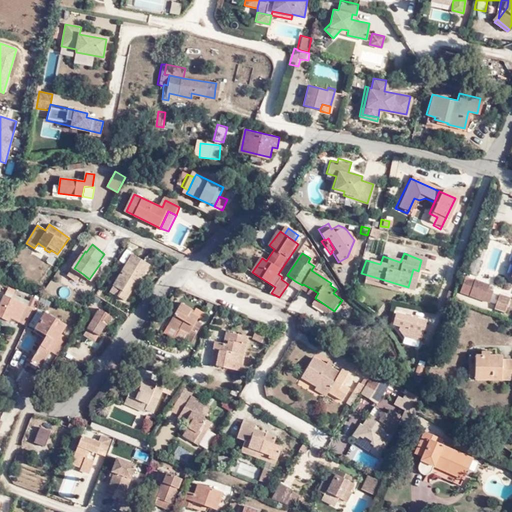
[(126,302),(132,292),(128,289),(134,280),(139,283),(143,276),(146,277),(152,267),(135,255),(114,286),(123,292),(119,297),(126,302)]
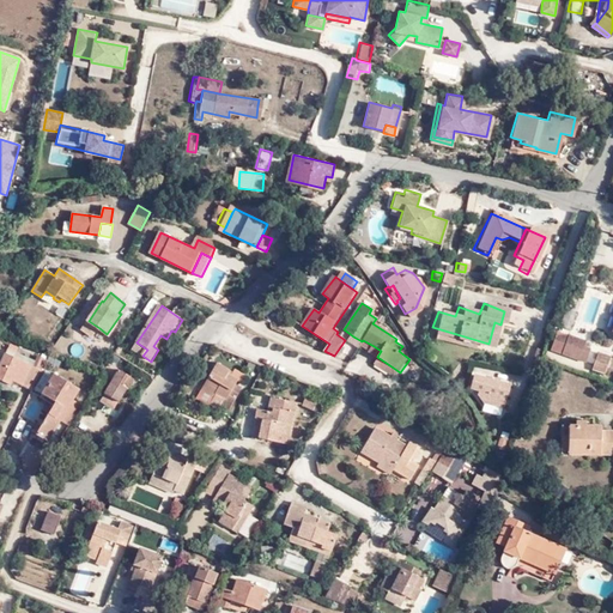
[(123,316),(121,314),(107,334),(110,337),(123,316)]
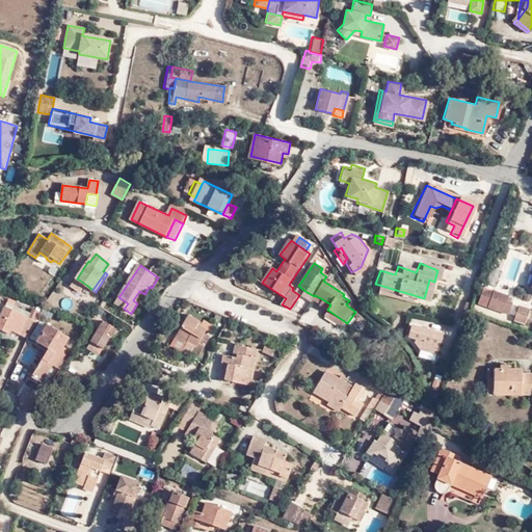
[(86,285),(77,278),(73,285),(81,291),(86,285)]
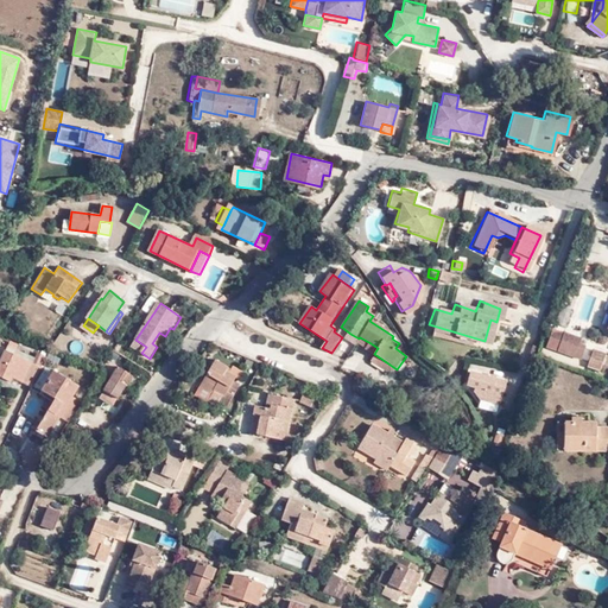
[(576,342),(577,336),(561,329),(561,331),(549,328),(544,347),(578,359),(583,344),(576,342)]
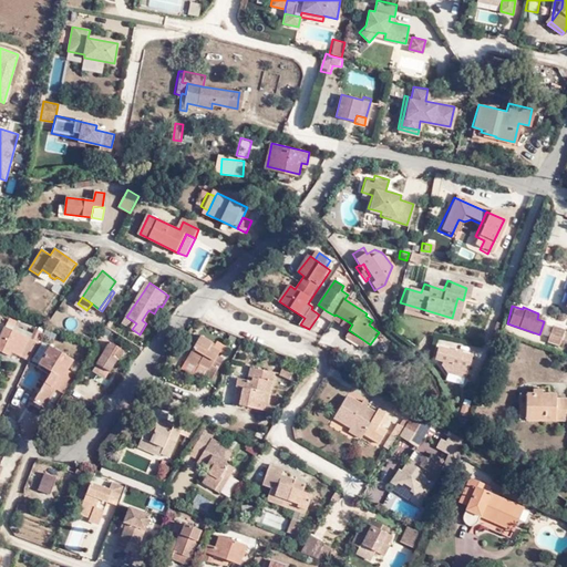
[(142,320),(146,323),(154,313),(148,310),(142,320)]
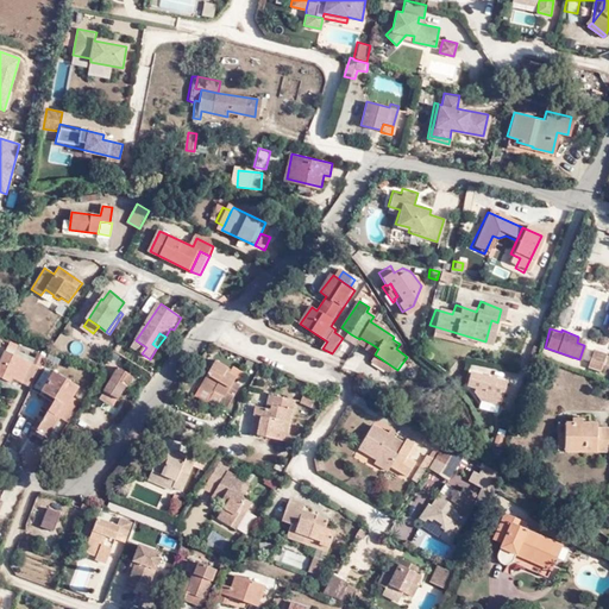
[(359,339),(351,334),(347,339),(356,345),(358,343),(359,339)]
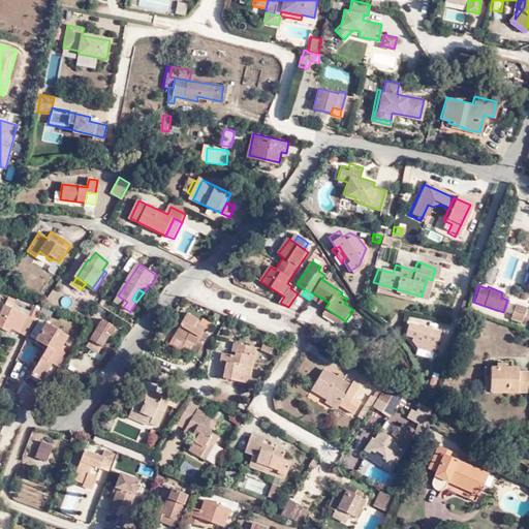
[(509,293),(502,292),(501,298),(507,300),(503,312),(509,313),(514,302),(514,299),(511,296),(509,293)]
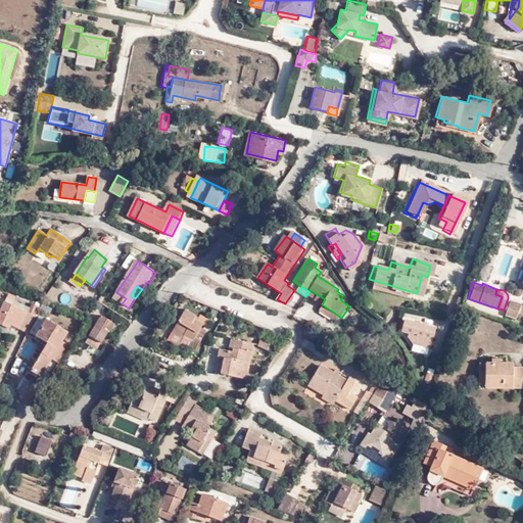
[(317,300),(319,295),(310,290),(308,291),(307,294),(317,300)]
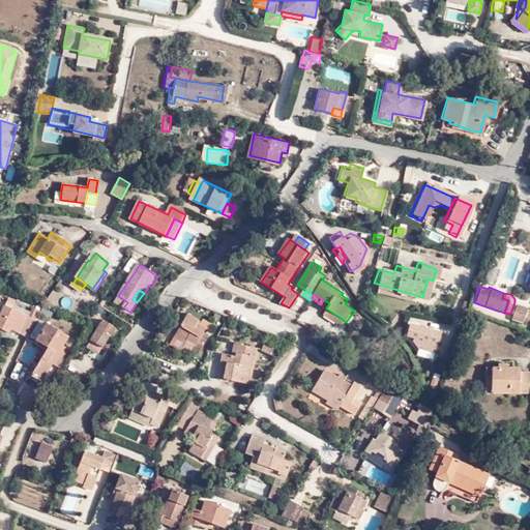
[(527,306),(517,303),(511,318),(522,322),(527,306)]
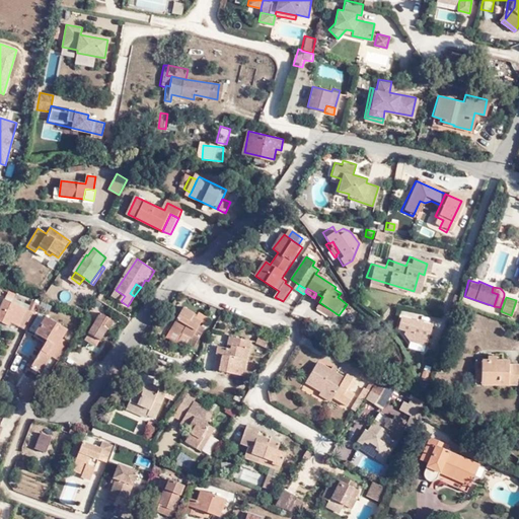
[(0,308),(0,322),(8,327),(10,323),(27,331),(39,304),(35,302),(30,312),(28,311),(4,300),(0,308)]
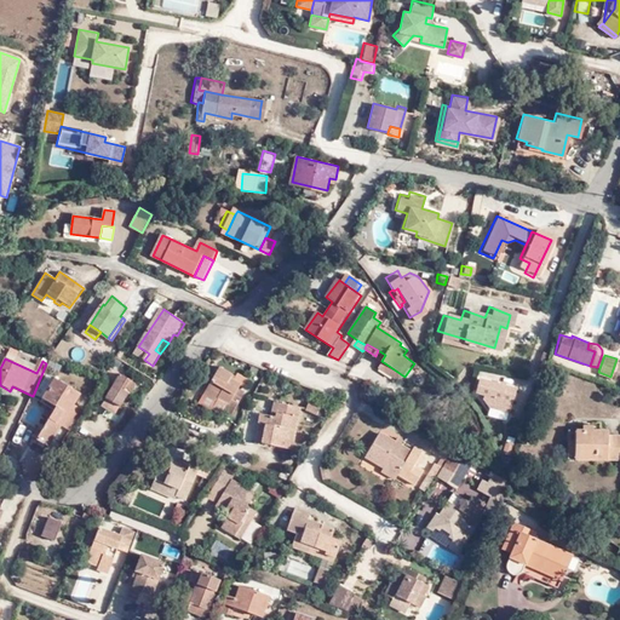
[(401,383),(405,377),(385,363),(380,368),(401,383)]
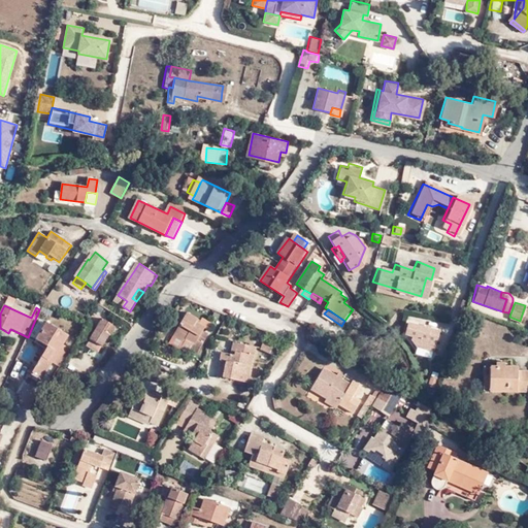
[(196,323),(198,320),(187,314),(171,339),(182,345),(186,349),(190,342),(195,345),(205,328),(199,325),(196,323)]
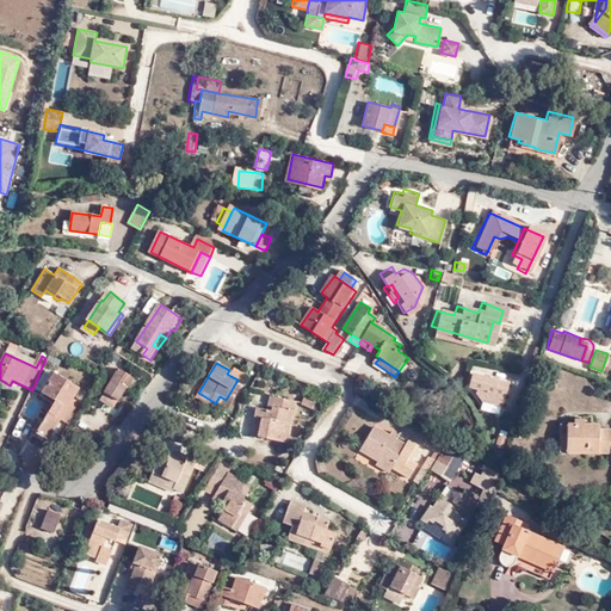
[(119,370),(105,393),(119,402),(128,389),(129,390),(131,386),(125,381),(129,376),(119,370)]
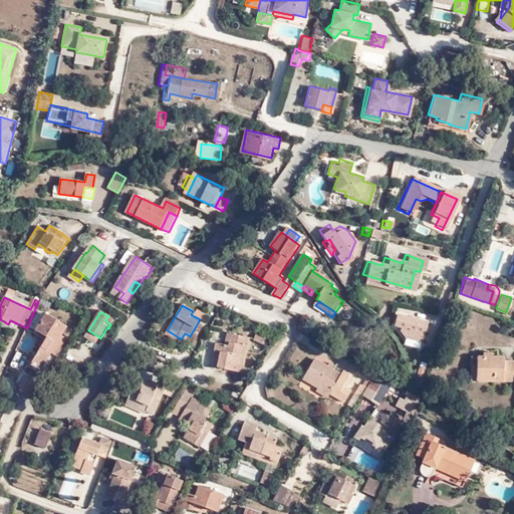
[(420,340),(425,319),(395,311),(391,324),(404,327),(402,335),(420,340)]
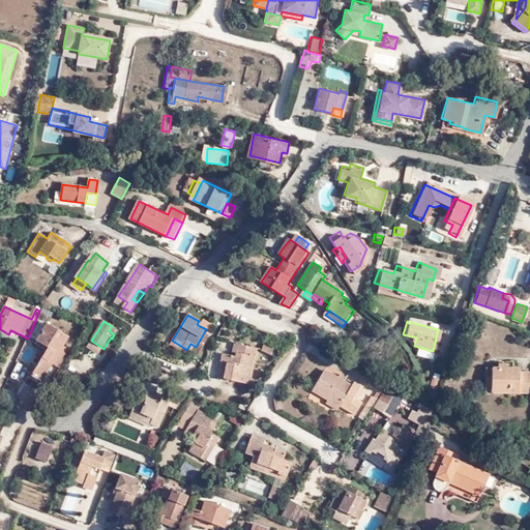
[(46,323),(35,341),(47,347),(30,376),(40,382),(51,363),(59,367),(70,350),(62,346),(66,335),(46,323)]
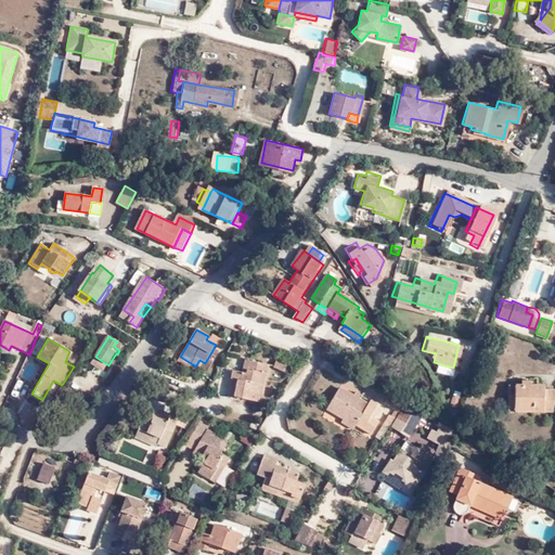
[(108,365),(95,357),(92,363),(104,371),(108,365)]
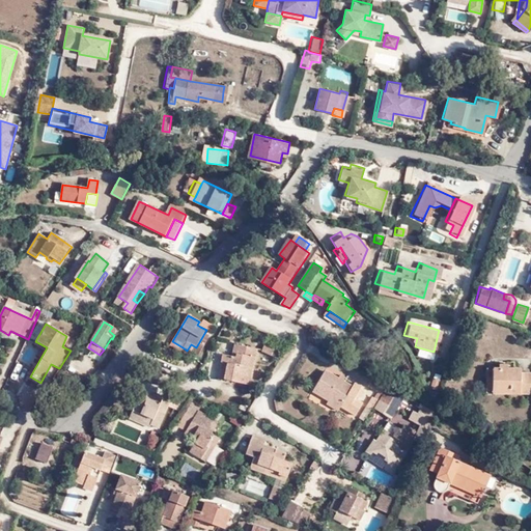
[(257,350),(240,346),(236,358),(232,357),(224,355),(222,364),(228,365),(225,382),(249,386),(257,350)]
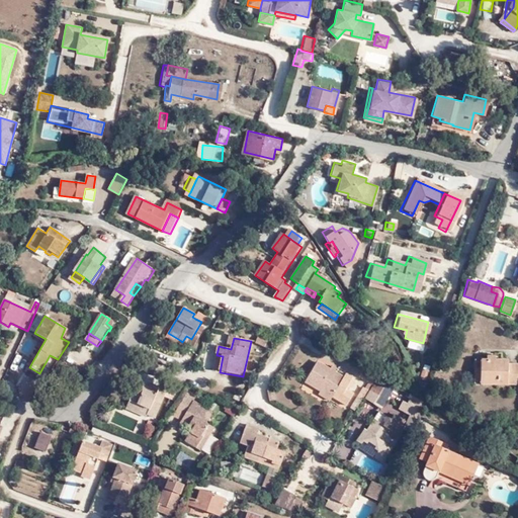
[(492,353),(487,353),(477,378),(476,381),(516,381),(517,360),(505,360),(505,356),(492,356),(492,353)]
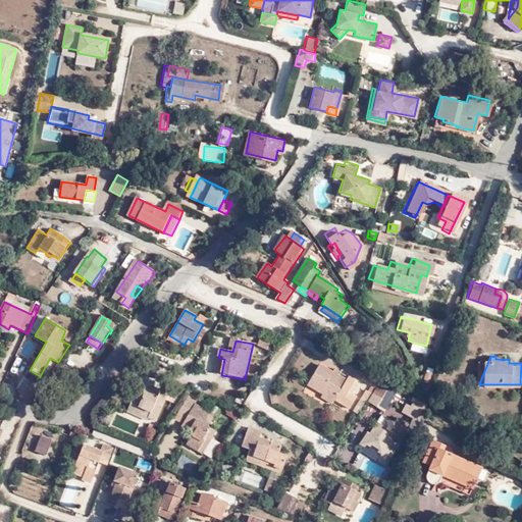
[(480,381),(490,356),(487,356),(487,360),(481,360),(480,381)]
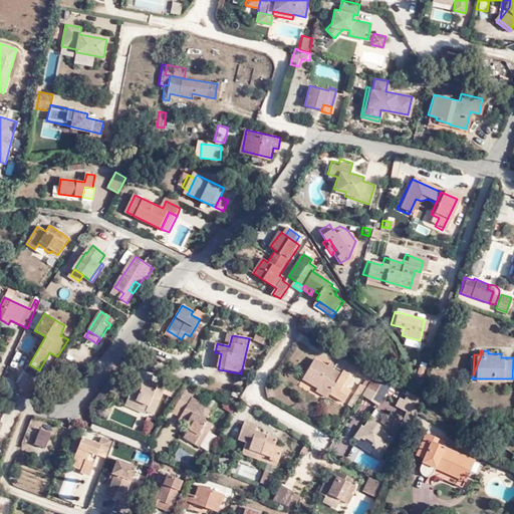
[(211,367),(218,369),(221,353),(215,352),(211,367)]
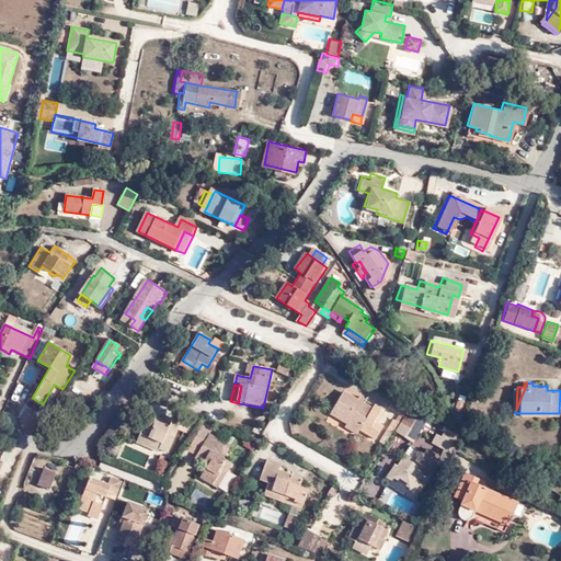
[(371,408),(363,402),(356,398),(343,391),(332,410),(350,421),(361,427),(364,421),(370,424),(371,423),(379,409),(381,410),(384,407),(376,402),(371,408)]
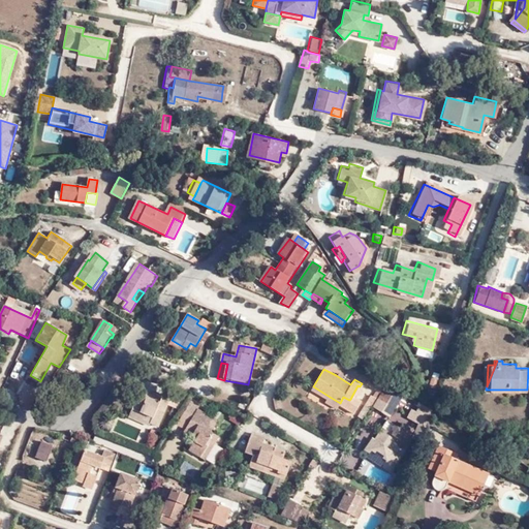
[(367,391),(360,386),(358,385),(350,399),(359,404),(367,391)]
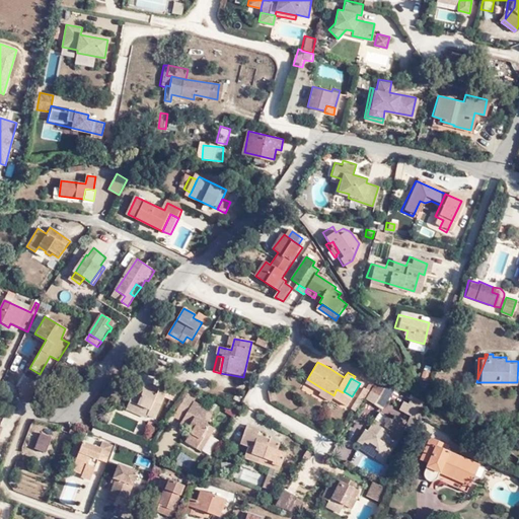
[(391,389),(376,381),(370,390),(376,393),(375,395),(385,401),(391,389)]
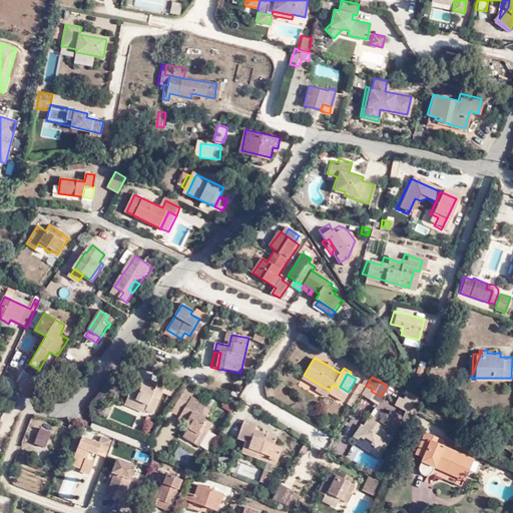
[(169,379),(165,389),(162,394),(177,399),(183,385),(169,379)]
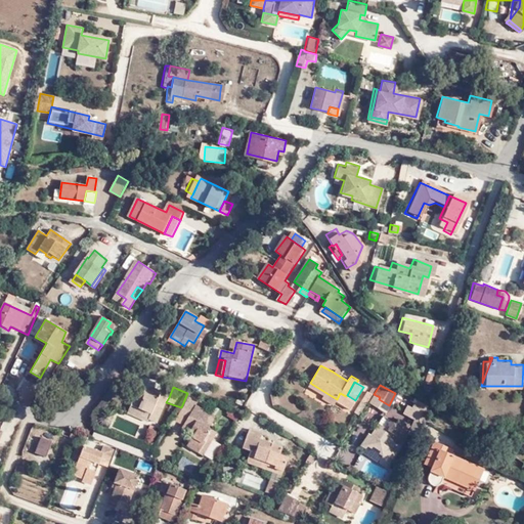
[(166,402),(169,397),(151,391),(150,393),(138,389),(131,405),(150,415),(149,418),(148,421),(158,424),(166,402)]
